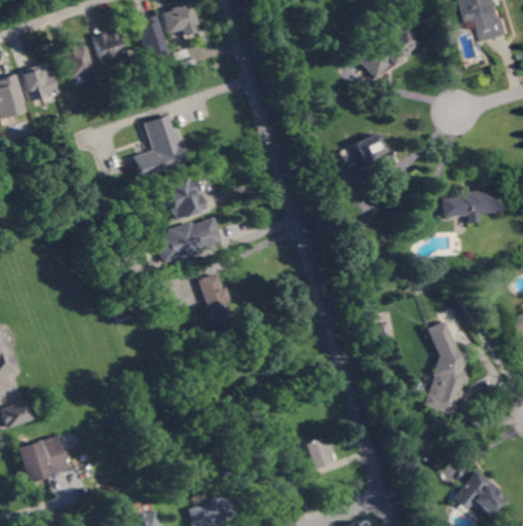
[(505,0),(507,5),(503,5),(507,17),(510,16),(515,34),(489,42),(482,21),(473,23),(465,0),(505,0)]
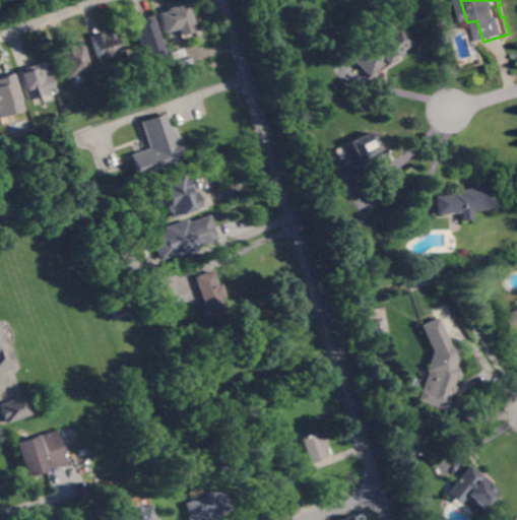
[(195,31),(183,36),(182,29),(168,34),(162,14),(171,10),(171,9),(190,2),(197,24),(194,25),(195,31)]
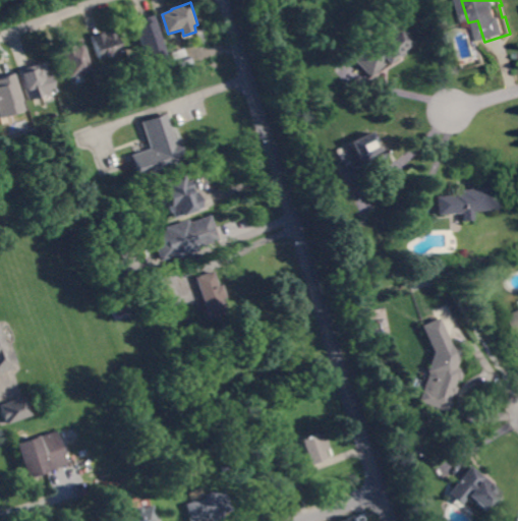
[(171,58),(160,62),(157,52),(148,55),(138,27),(146,24),(144,19),(157,15),(171,58)]
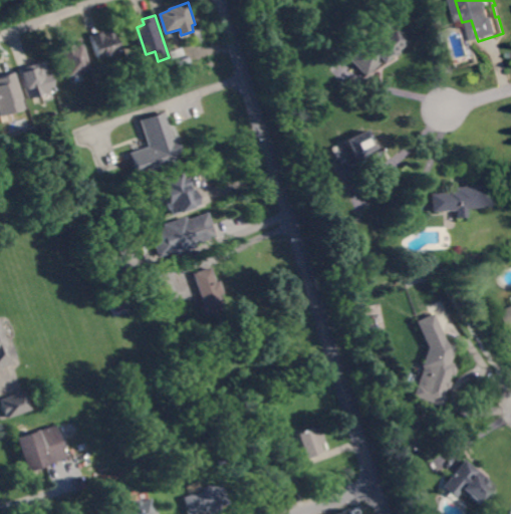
[(384,63),(382,61),(367,75),(352,59),(368,44),(370,46),(384,34),(375,25),(385,17),(407,40),(384,63)]
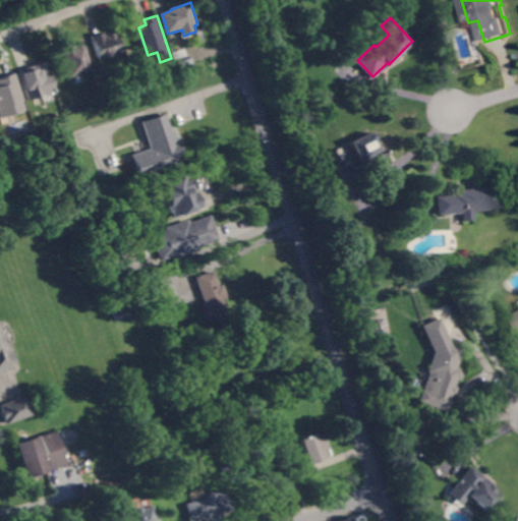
[(125,52),(103,59),(95,36),(107,32),(108,36),(118,32),(125,52)]
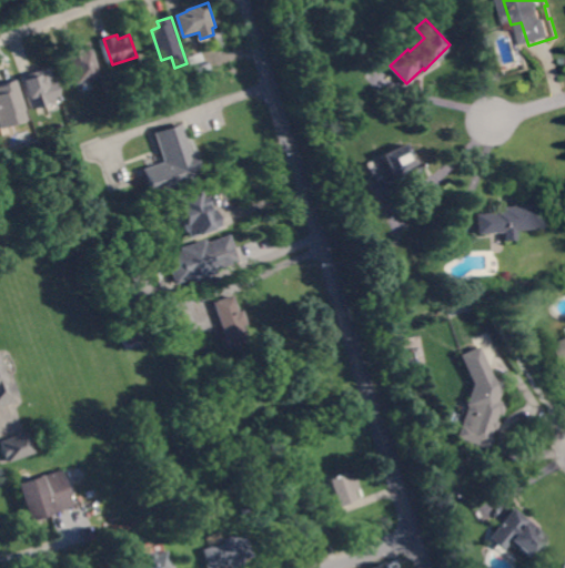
[(86,51),(93,49),(102,77),(78,84),(69,52),(84,48),(86,51)]
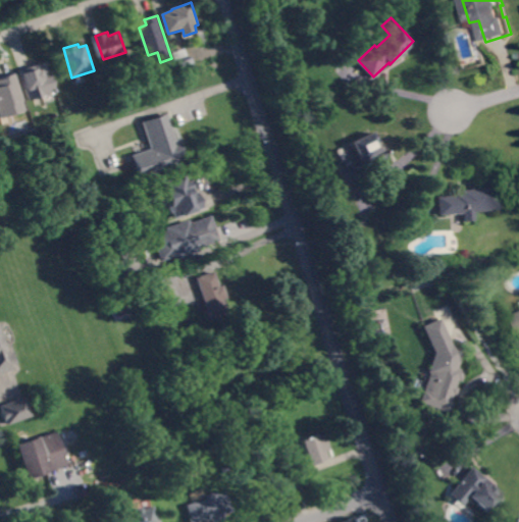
[(192,58),(194,66),(180,70),(178,63),(175,53),(188,49),(192,58)]
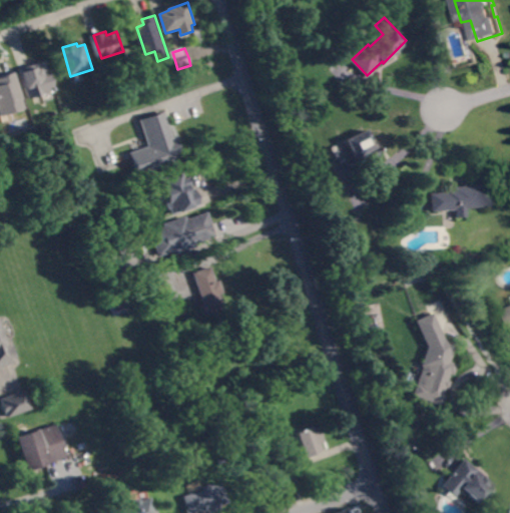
[(28,99),(17,69),(44,60),(54,90),(28,99)]
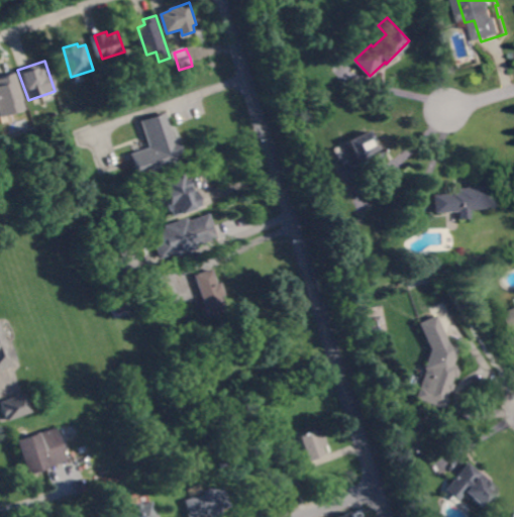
[(0,117),(0,76),(13,72),(22,100),(21,100),(24,108),(0,117)]
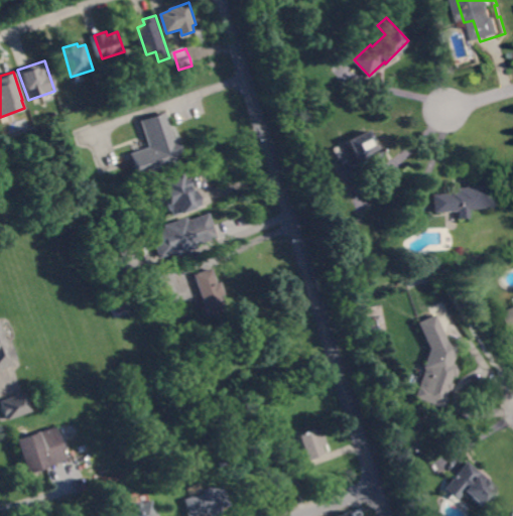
[(176,141),(178,140),(182,152),(180,153),(184,162),(140,178),(131,153),(150,147),(141,121),(166,112),(176,141)]
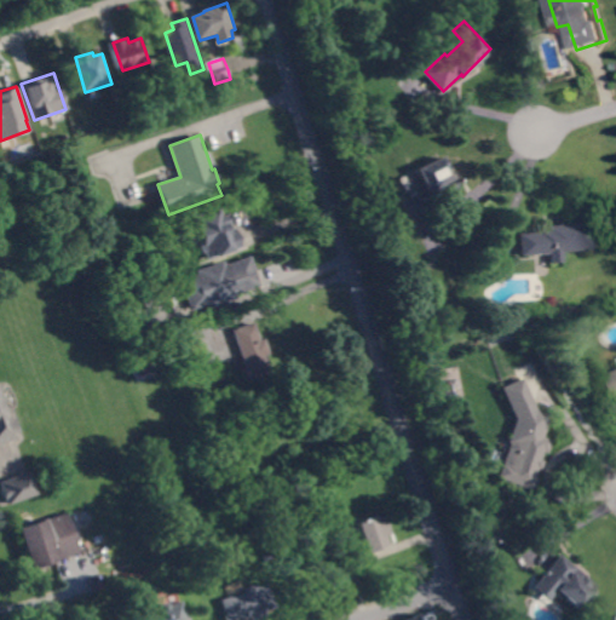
[(453,173),(456,172),(464,187),(427,206),(431,213),(413,223),(402,200),(426,188),(416,170),(444,155),(453,173)]
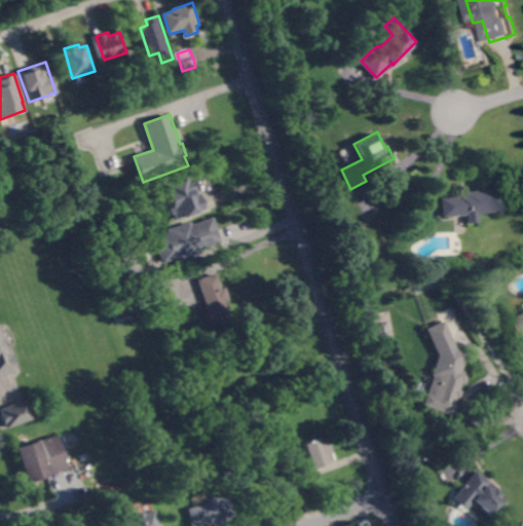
[(37,185),(34,180),(40,176),(43,181),(37,185)]
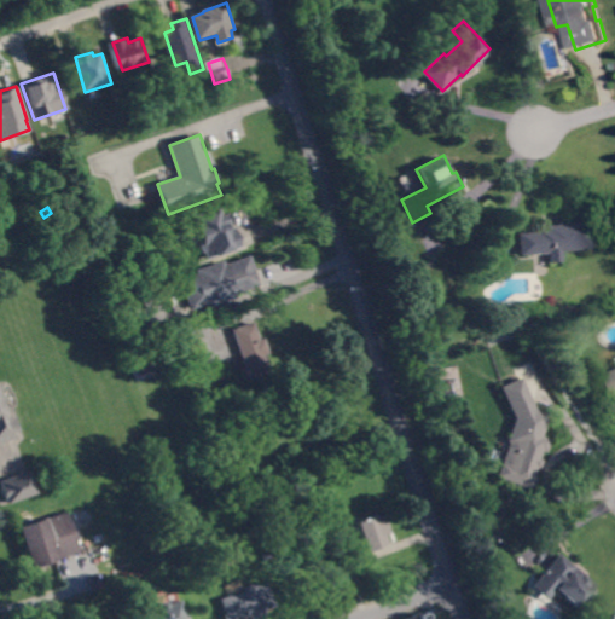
[(221,215),(226,214),(228,224),(224,225),(225,231),(233,227),(239,247),(206,259),(204,252),(201,253),(199,246),(202,246),(196,227),(192,229),(190,219),(192,218),(191,217),(218,207),(221,215)]
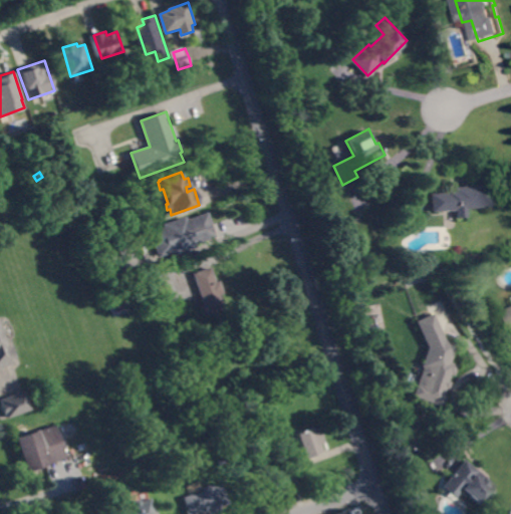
[(482,187),(490,186),(492,206),(467,208),(468,217),(457,218),(456,210),(434,212),(432,194),(446,193),(446,190),(455,189),(455,188),(482,185),(482,187)]
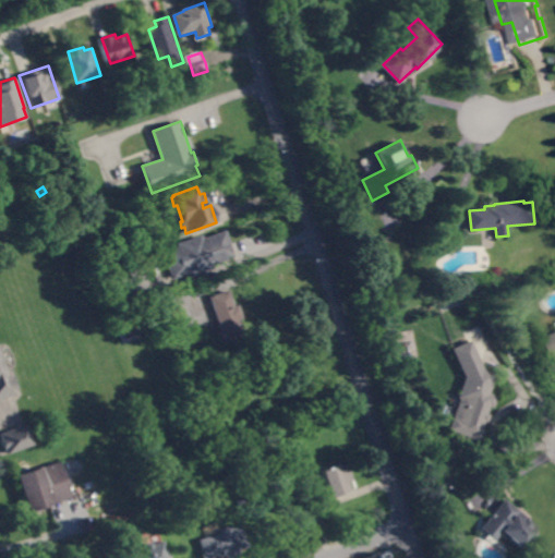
[(27,240),(23,221),(36,218),(40,237),(27,240)]
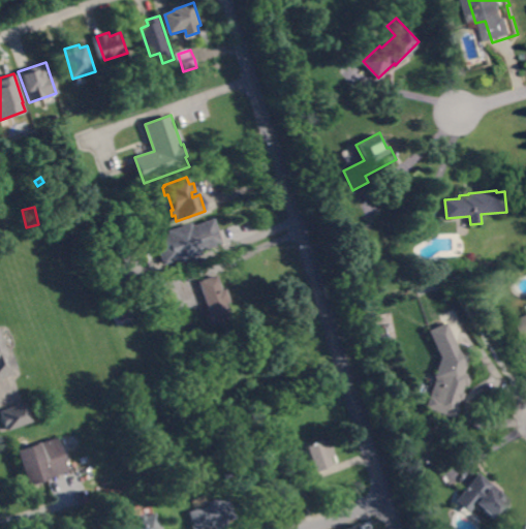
[(222,244),(200,251),(203,254),(179,262),(178,259),(163,265),(154,240),(168,235),(167,230),(191,222),(192,225),(214,218),(222,244)]
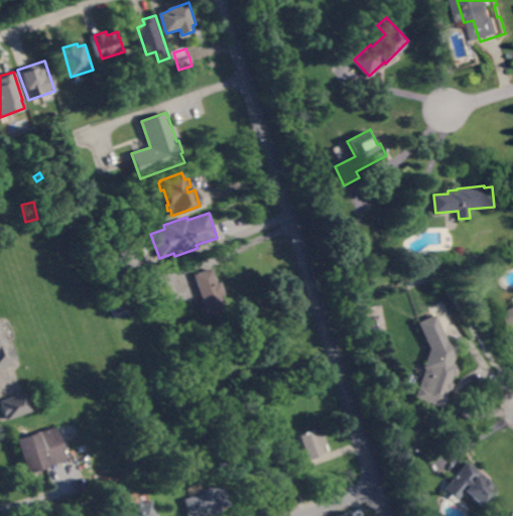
[(120,237),(116,228),(129,223),(132,233),(120,237)]
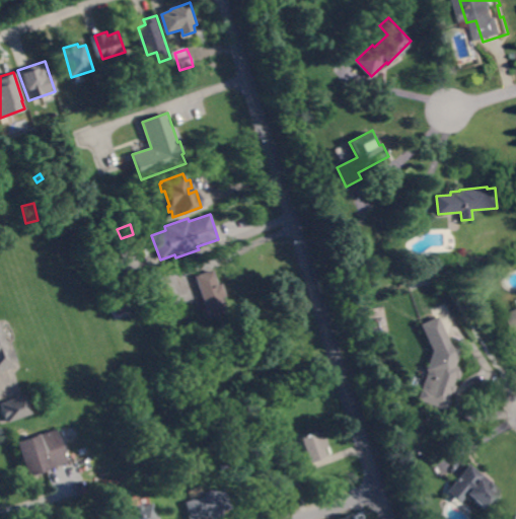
[(129,250),(126,241),(132,239),(135,248),(129,250)]
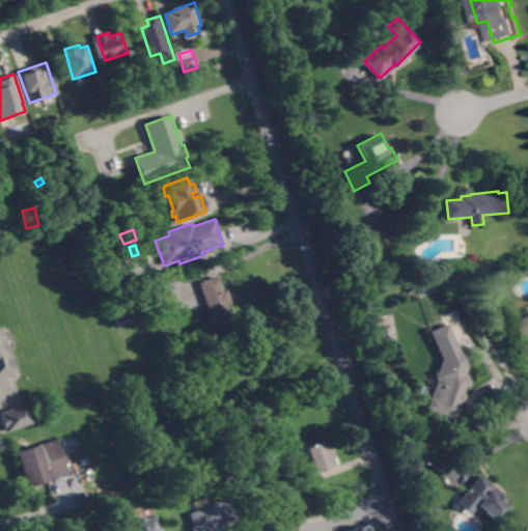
[(222,291),(226,289),(230,303),(227,304),(232,319),(212,326),(209,316),(211,315),(199,282),(217,276),(222,291)]
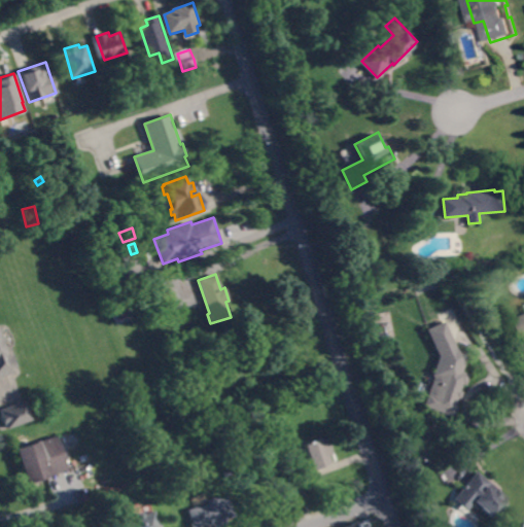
[(467,385),(463,384),(456,405),(459,406),(456,416),(425,406),(429,393),(437,396),(443,379),(433,376),(441,356),(428,329),(446,322),(458,349),(469,353),(463,372),(470,375),(467,385)]
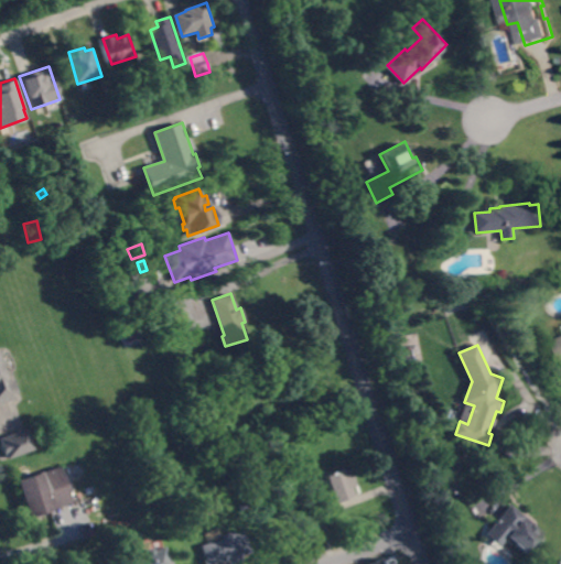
[(0,360),(8,380),(11,379),(17,392),(18,391),(20,398),(0,404),(0,360)]
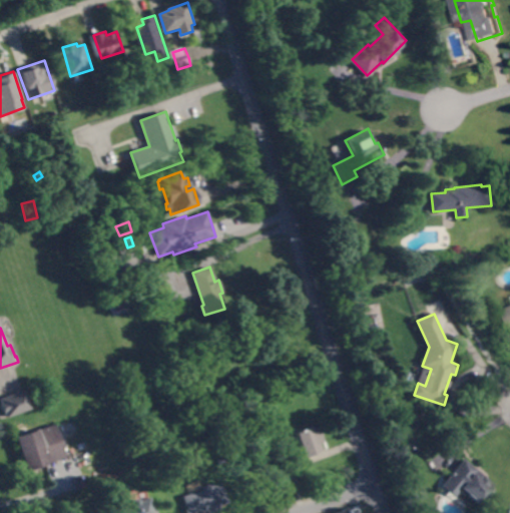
[(7,417),(1,399),(25,391),(32,409),(7,417)]
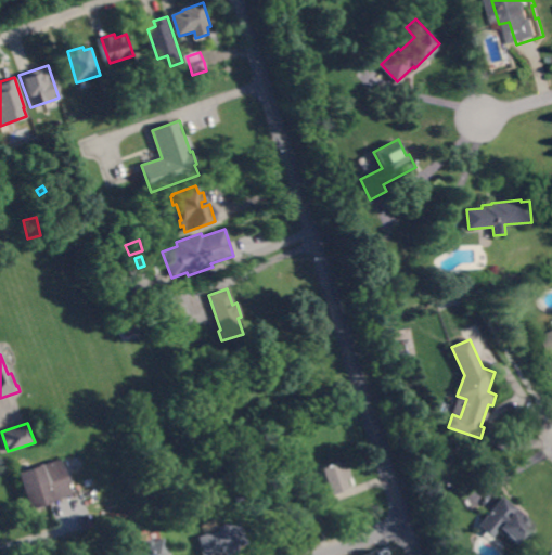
[(29,510),(17,474),(61,459),(74,494),(29,510)]
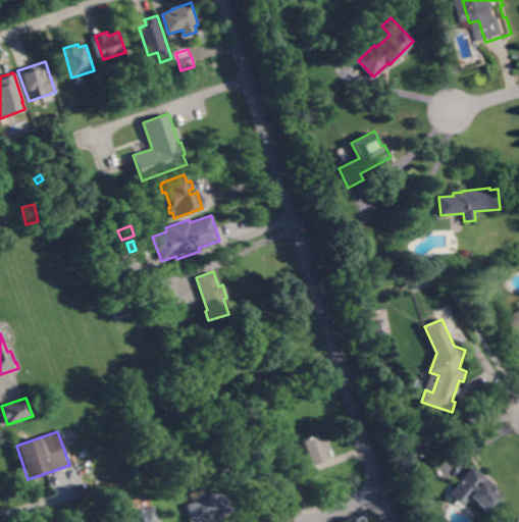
[(310,466),(301,441),(321,434),(329,459),(310,466)]
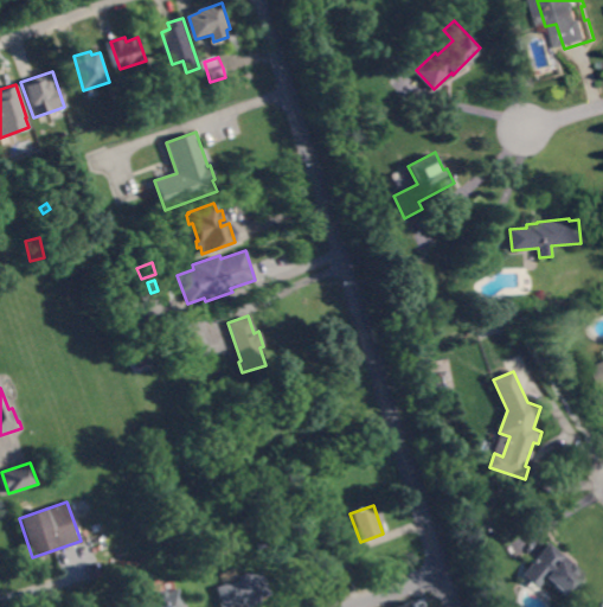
[(566,567),(568,564),(577,572),(575,574),(582,580),(568,598),(553,586),(550,586),(545,582),(545,579),(531,567),(550,544),(565,557),(562,562),(566,567)]
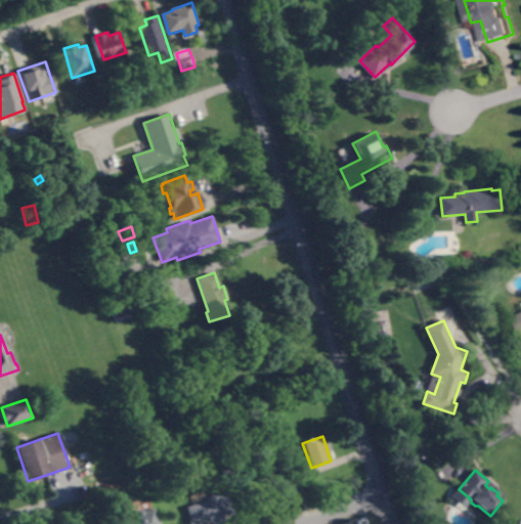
[(222,523),(197,523),(194,515),(221,508),(226,523),(222,523)]
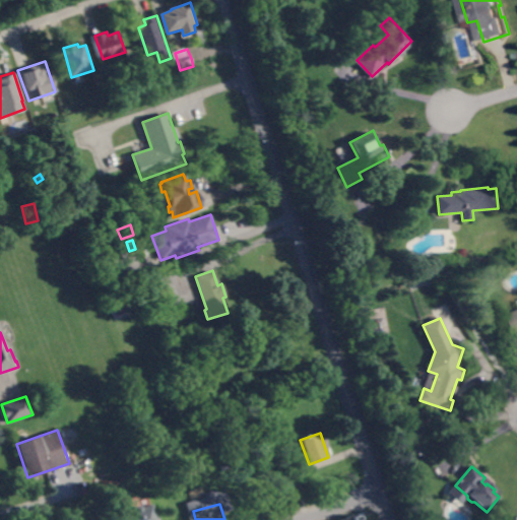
[(157,519),(117,519),(116,517),(135,511),(134,509),(142,506),(143,508),(152,505),(157,519)]
